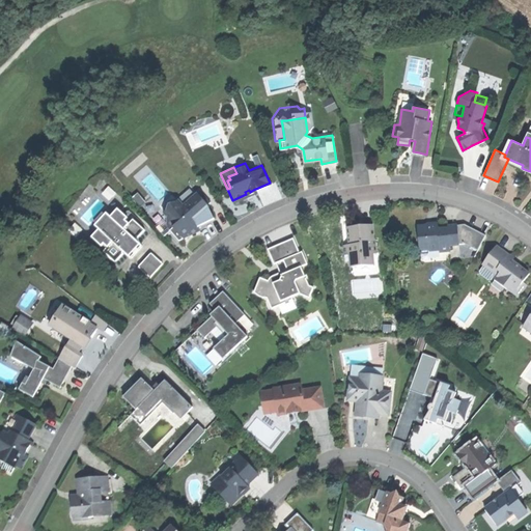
[(176,231),(182,238),(190,233),(199,228),(197,224),(214,217),(206,203),(198,193),(196,191),(183,203),(177,197),(174,200),(168,202),(166,207),(162,211),(165,215),(165,223),(174,232),(176,231)]
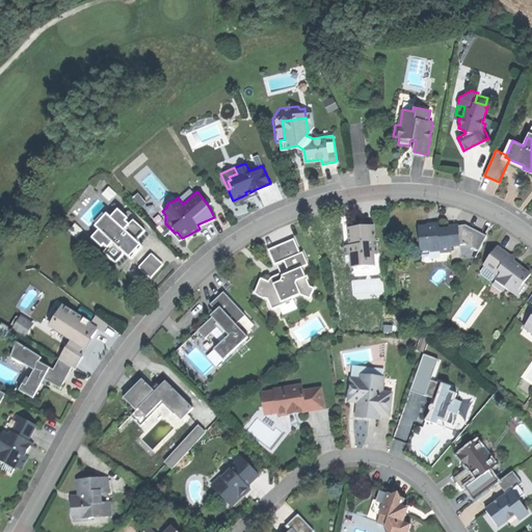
[(202,191),(198,193),(207,204),(210,201),(202,191)]
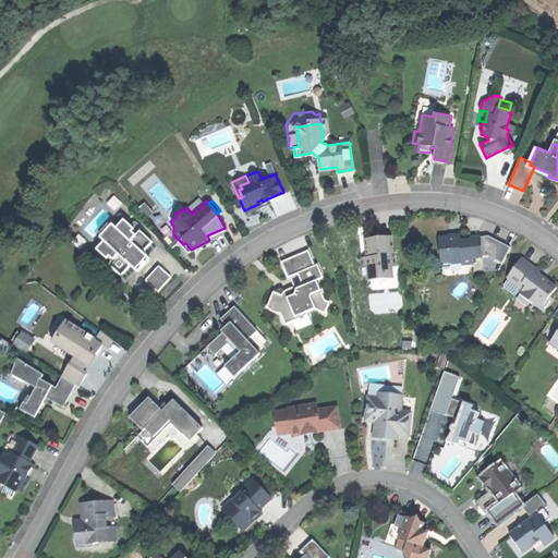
[(107,262),(120,274),(130,264),(132,266),(137,259),(144,252),(142,250),(152,240),(138,228),(135,232),(131,229),(133,227),(122,217),(114,226),(110,221),(109,223),(107,220),(97,230),(100,232),(98,234),(102,239),(95,246),(105,256),(107,255),(110,257),(107,262)]
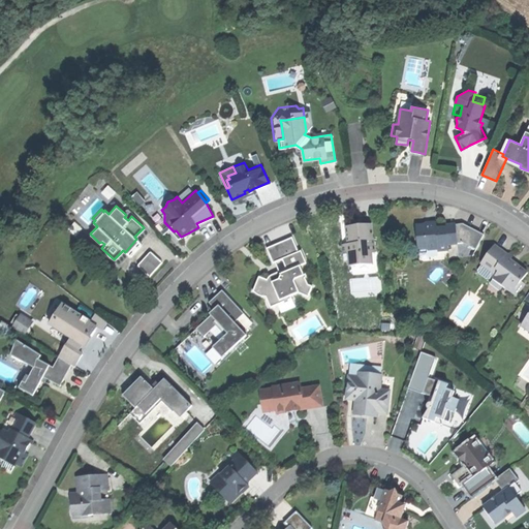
[(437,223),(416,224),(418,247),(428,247),(428,244),(438,244),(438,248),(449,248),(448,243),(458,242),(457,225),(456,222),(445,223),(446,226),(442,226),(437,227),(437,223)]
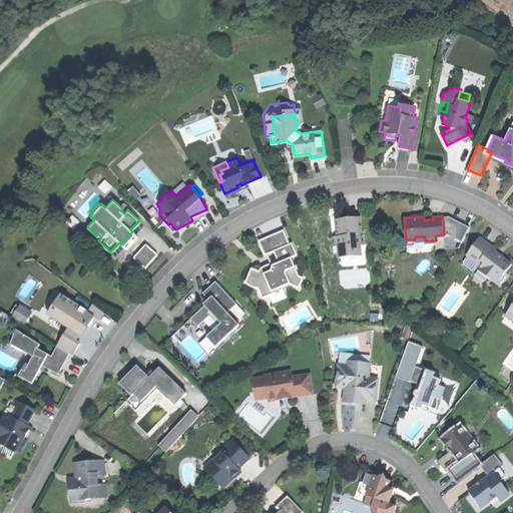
[(349,218),(336,218),(337,229),(343,229),(343,235),(337,235),(338,251),(340,251),(340,257),(363,254),(362,243),(364,243),(364,229),(361,229),(361,217),(349,218)]
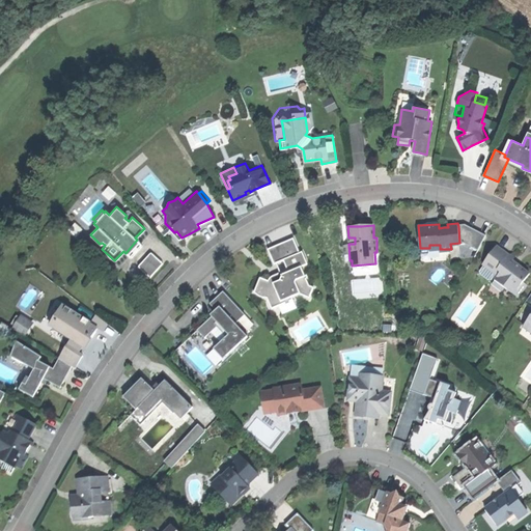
[(469,225),(458,226),(459,243),(466,242),(478,249),(485,234),(469,225)]
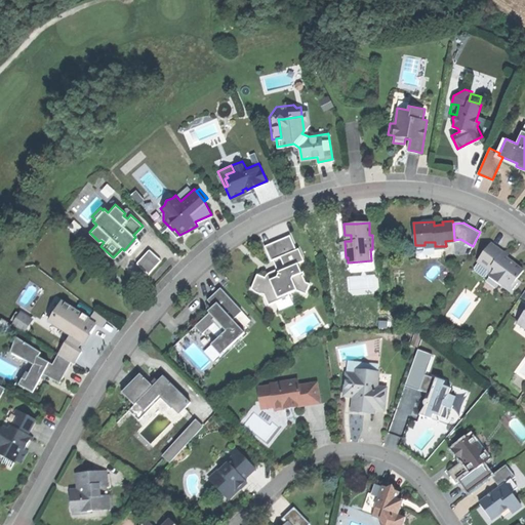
[(266,247),(271,260),(296,250),(291,237),(266,247)]
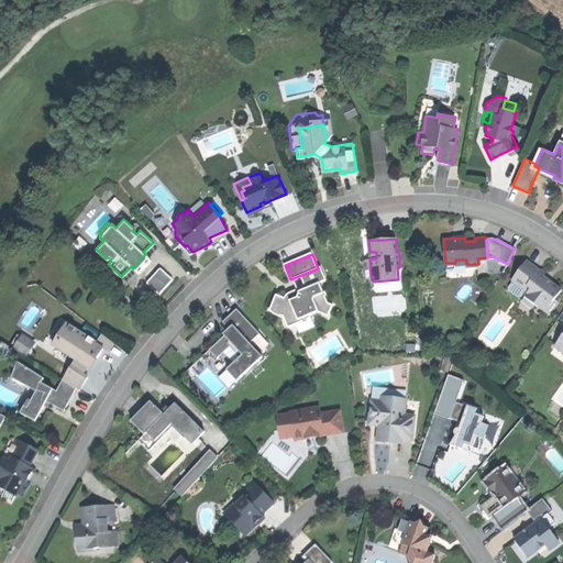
[(526,260),(511,279),(538,299),(534,304),(549,313),(558,301),(554,298),(561,289),(551,282),(550,283),(547,280),(543,278),(545,276),(538,271),(539,269),(526,260)]
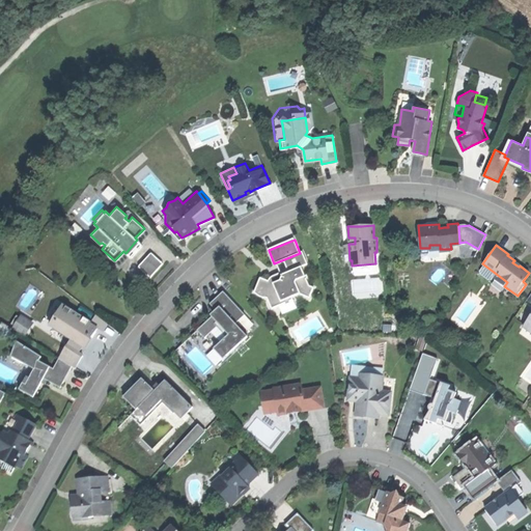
[(138,264),(150,276),(164,261),(151,250),(138,264)]
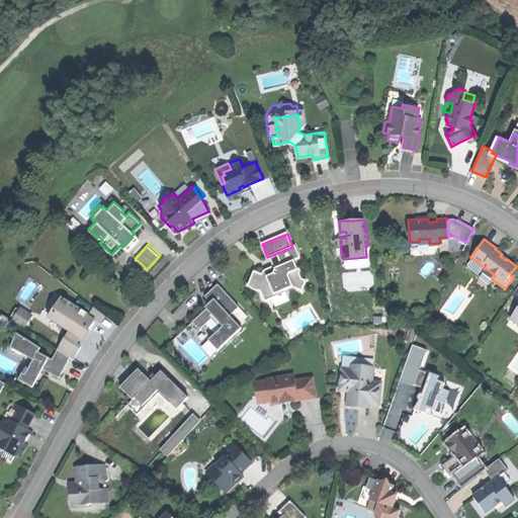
[(293,258),(273,265),(275,269),(273,273),(270,274),(267,275),(254,270),(248,285),(261,290),(265,300),(286,292),(285,289),(292,286),(303,290),(306,280),(303,278),(293,258)]
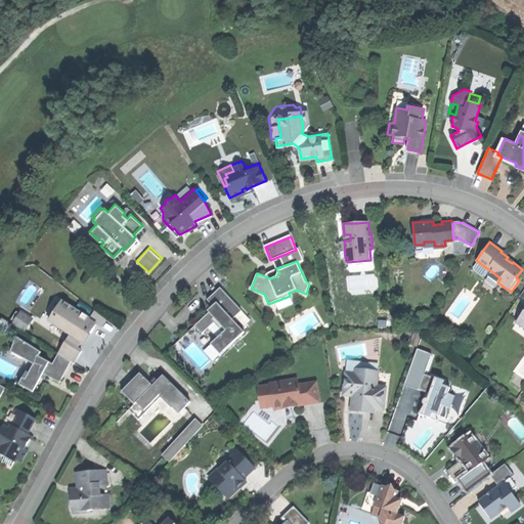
[(194,325),(202,333),(216,319),(225,330),(211,343),(221,353),(245,332),(232,318),(242,310),(220,288),(207,300),(213,306),(215,308),(211,313),(209,311),(194,325)]
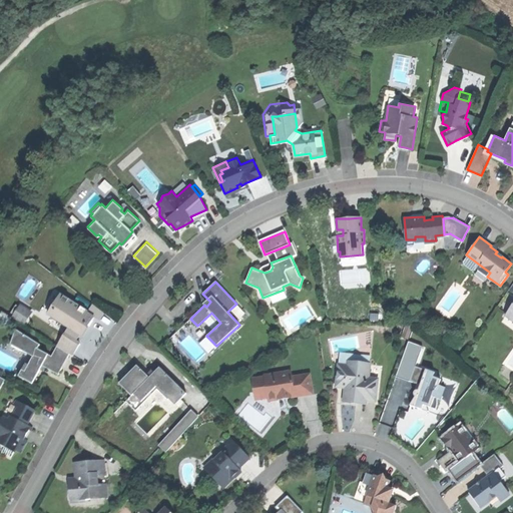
[(64,333),(76,340),(82,330),(86,323),(89,324),(94,316),(61,295),(50,314),(68,325),(64,333)]
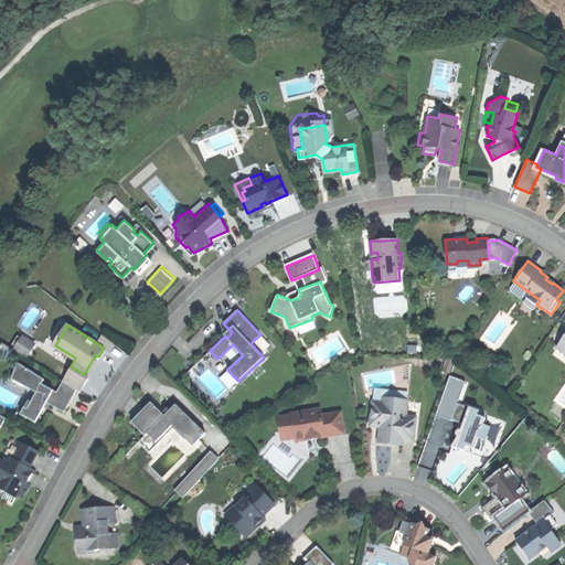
[(24,332),(22,334),(34,342),(35,339),(24,332)]
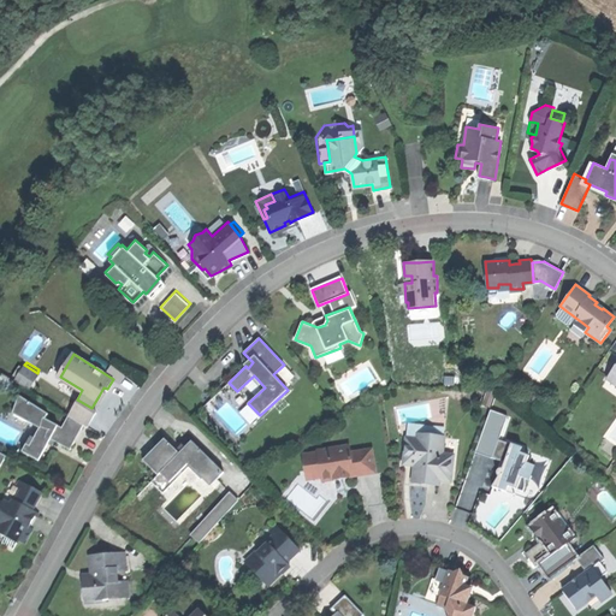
[(16,379),(28,388),(37,373),(24,365),(16,379)]
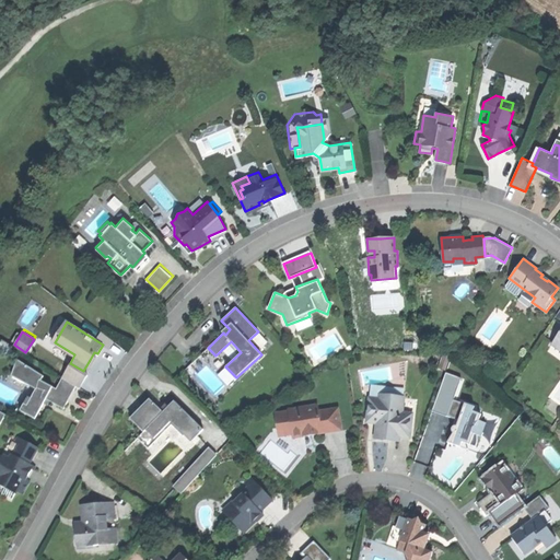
[(69,396),(76,384),(62,376),(56,387),(41,378),(44,374),(16,359),(11,374),(35,388),(26,404),(38,411),(47,396),(50,398),(49,399),(62,407),(69,396)]
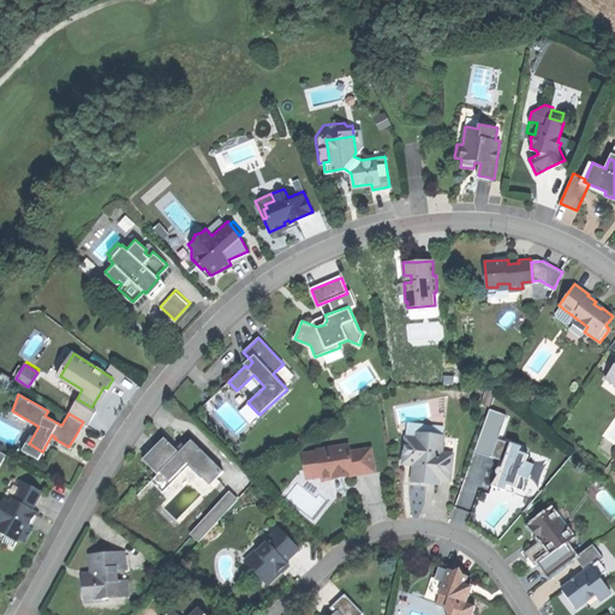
[(96,410),(91,407),(77,399),(69,413),(83,422),(88,424),(96,410)]
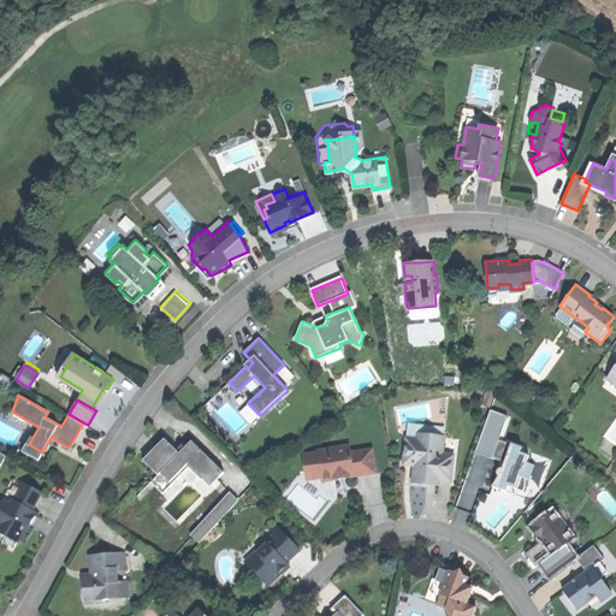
[(431,434),(418,433),(418,438),(407,437),(404,456),(415,457),(413,481),(425,483),(438,484),(439,479),(451,480),(454,454),(443,452),(443,442),(431,440),(431,434)]
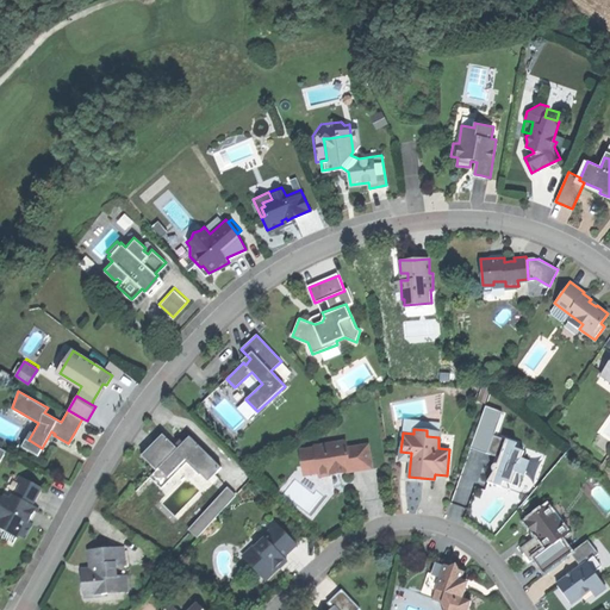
[(161,441),(144,458),(155,467),(150,472),(162,484),(187,459),(210,480),(222,467),(191,436),(179,448),(163,434),(159,439),(161,441)]
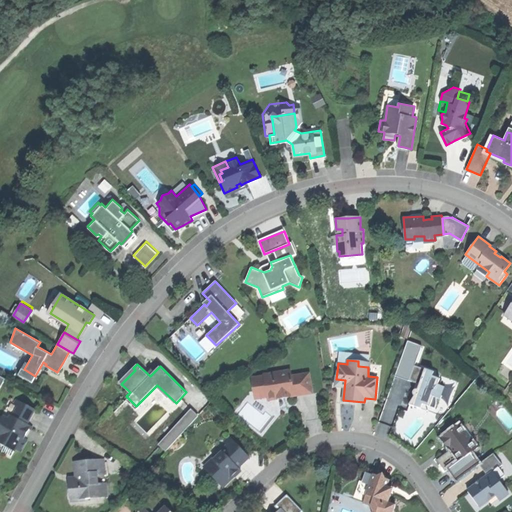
[(433,371),(414,365),(409,380),(416,382),(414,388),(411,388),(410,390),(410,392),(412,394),(409,404),(414,406),(421,408),(422,403),(435,408),(436,397),(440,398),(444,385),(438,384),(439,378),(432,376),(433,371)]
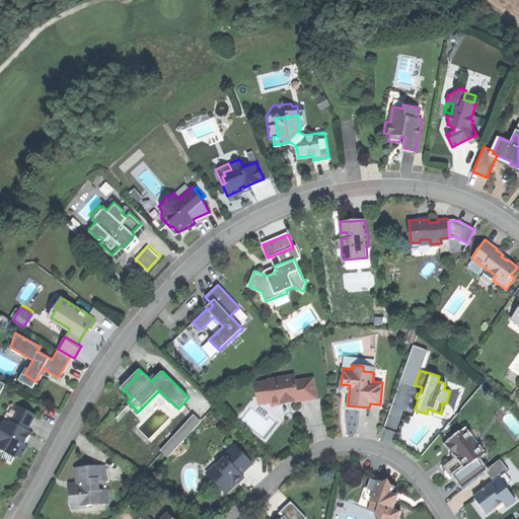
[(31,387),(35,381),(24,374),(21,373),(18,379),(31,387)]
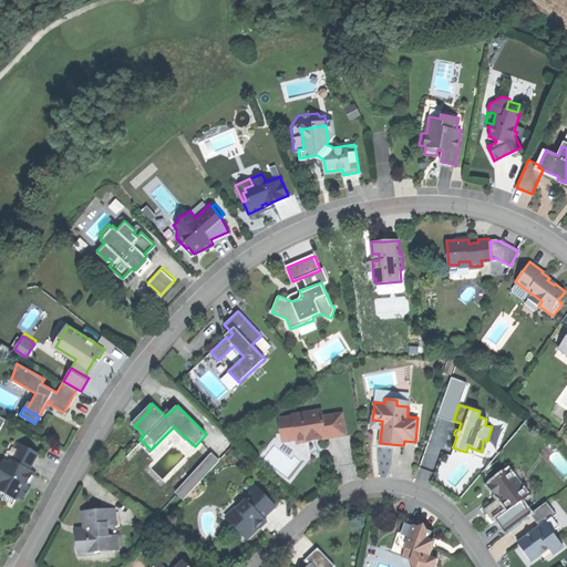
[(133,423),(134,425),(150,410),(147,408),(141,414),(133,423)]
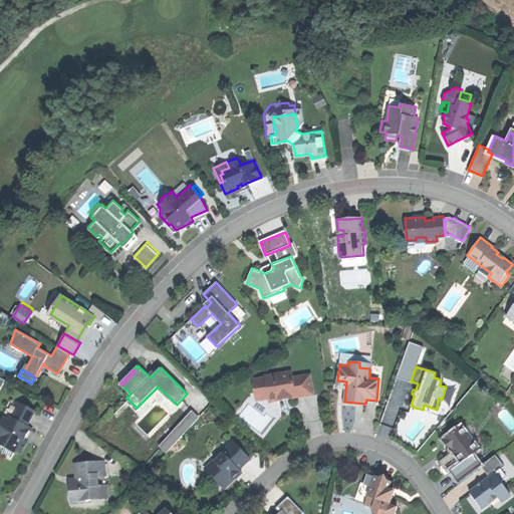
[(264,375),(252,377),(254,394),(267,392),(268,401),(279,400),(279,397),(282,396),(283,392),(286,395),(297,394),(313,391),(310,372),(292,375),(291,369),(264,373),(264,375)]
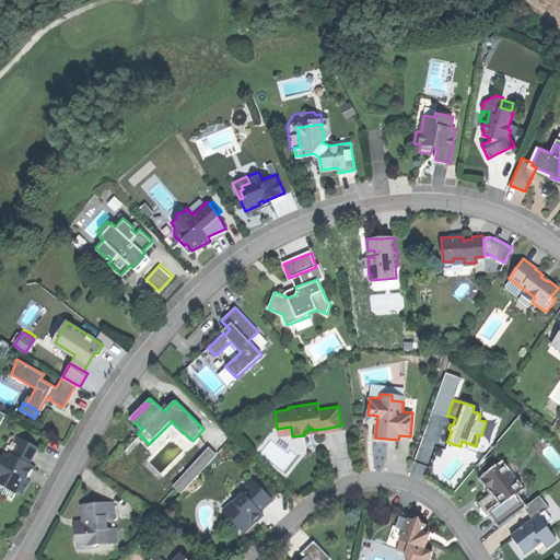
[(279,440),(292,436),(291,427),(277,429),(279,440)]
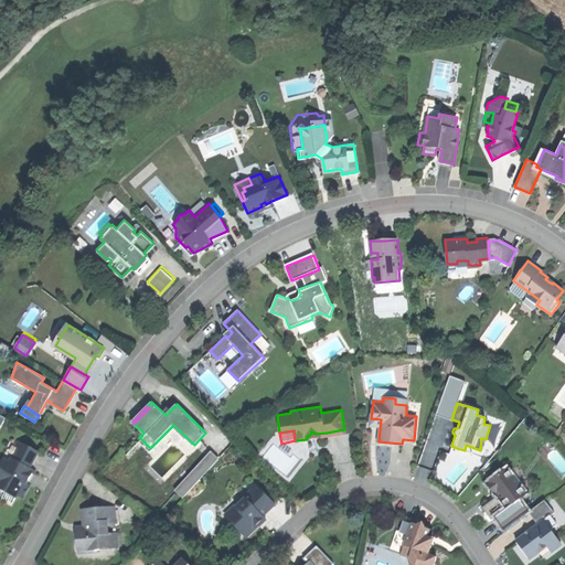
[(0,499),(6,490),(0,487),(0,469),(6,459),(9,461),(11,457),(13,459),(22,443),(19,440),(16,445),(8,441),(0,456),(0,499)]
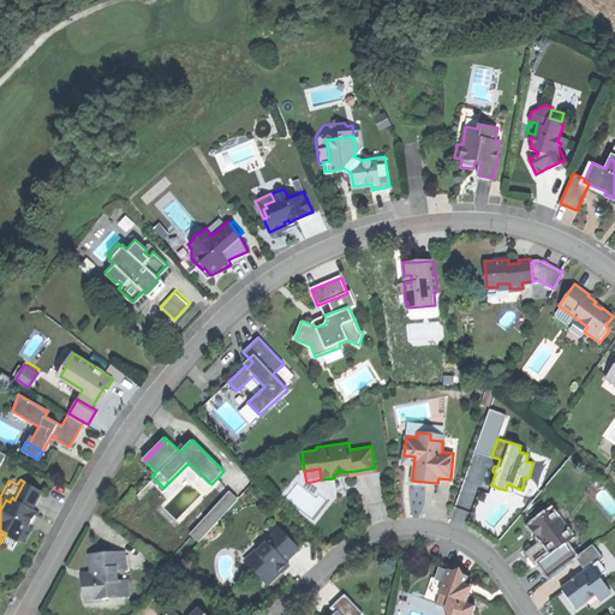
[(41,490),(24,482),(15,500),(12,497),(10,502),(6,500),(0,511),(0,530),(6,533),(18,541),(19,538),(24,541),(31,525),(27,523),(30,515),(34,508),(31,507),(41,490)]
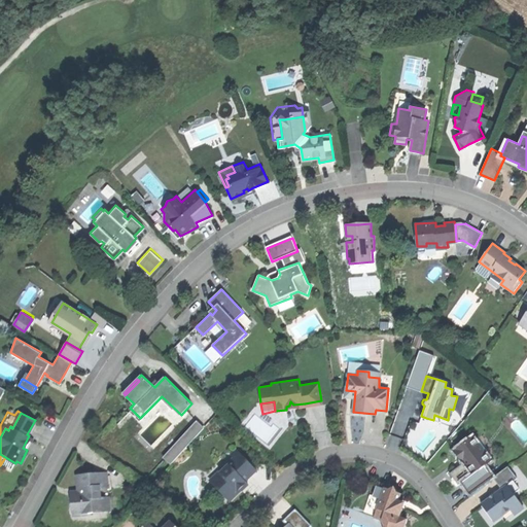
[(172,464),(204,426),(195,419),(164,457),(172,464)]
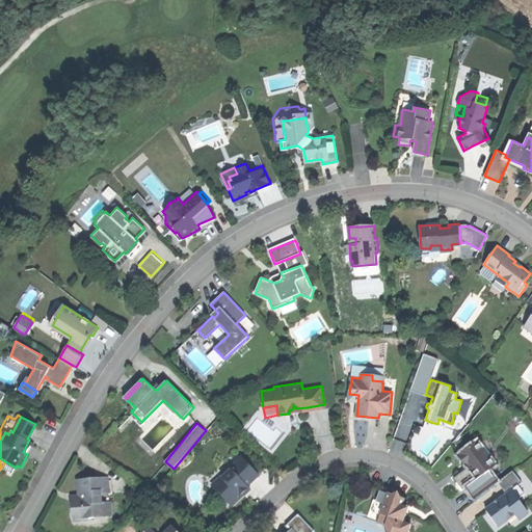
[(466,486),(475,499),(498,482),(498,481),(488,470),(496,464),(477,441),(458,455),(467,467),(469,466),(472,471),(477,477),(466,486)]
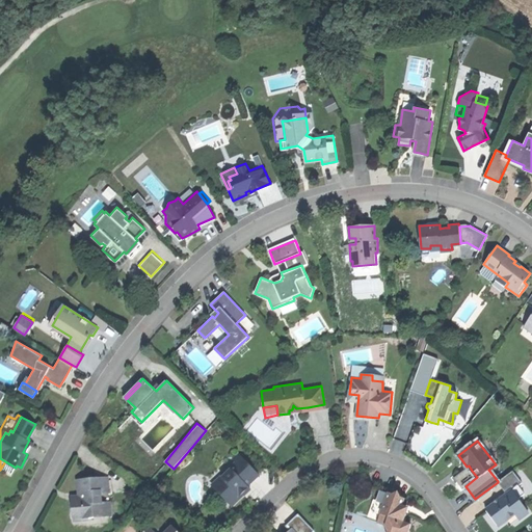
[(208,481),(232,505),(243,494),(241,490),(247,484),(259,474),(238,453),(233,457),(237,461),(230,468),(231,469),(222,477),(217,472),(208,481)]
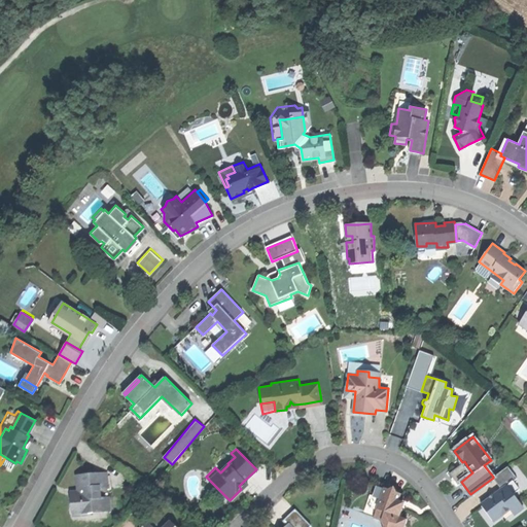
[(508,465),(493,477),(493,478),(501,489),(481,504),(487,513),(494,521),(510,508),(515,515),(524,507),(514,494),(520,489),(514,481),(518,478),(508,465)]
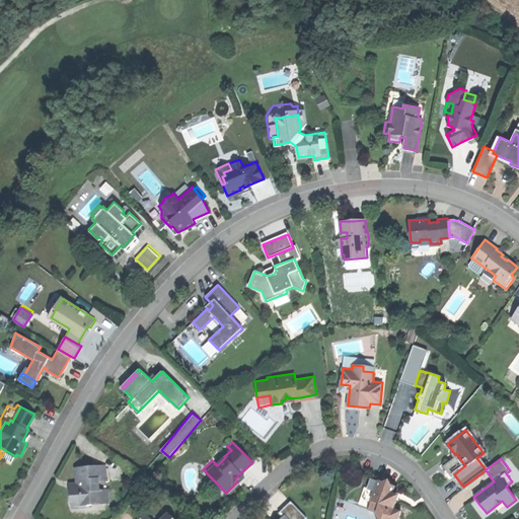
[(69,487),(70,506),(107,503),(106,490),(97,490),(97,478),(105,477),(104,465),(75,467),(76,477),(76,486),(69,487)]
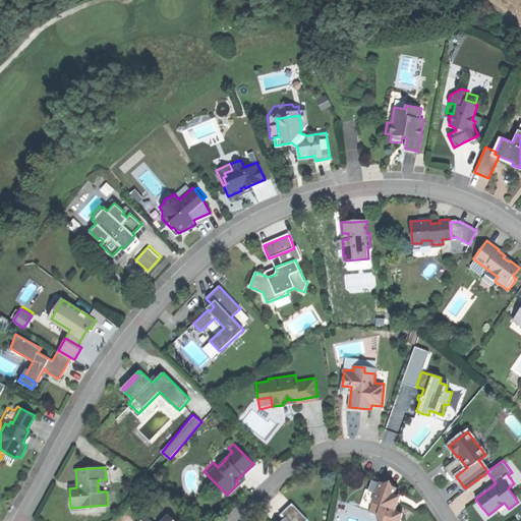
[(382,482),(371,479),(364,501),(372,504),(381,520),(399,520),(402,513),(395,511),(398,503),(394,501),(393,497),(396,487),(382,482)]
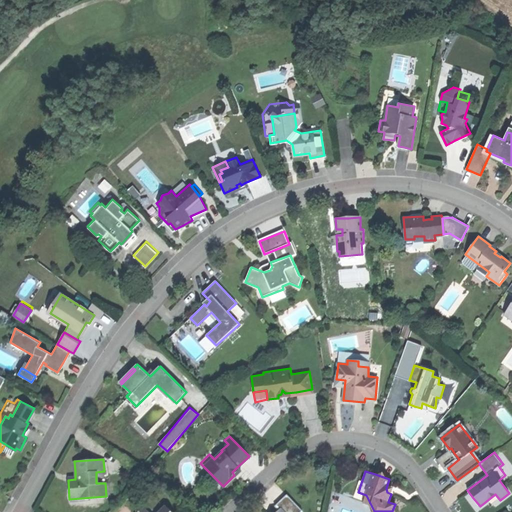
[(280,500),(275,504),(275,511),(300,511),(302,511),(288,496),(284,496),(280,500)]
